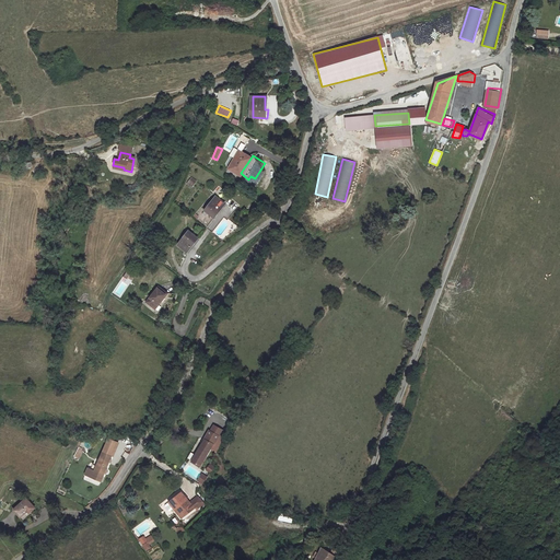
[(191,177),(186,184),(191,188),(197,181),(191,177)]
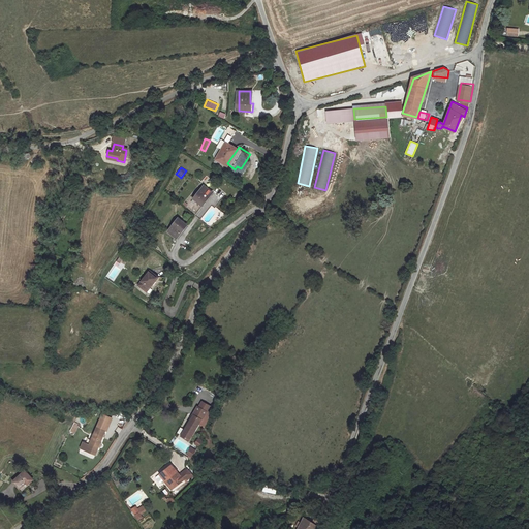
[(203,185),(193,199),(203,205),(212,191),(203,185)]
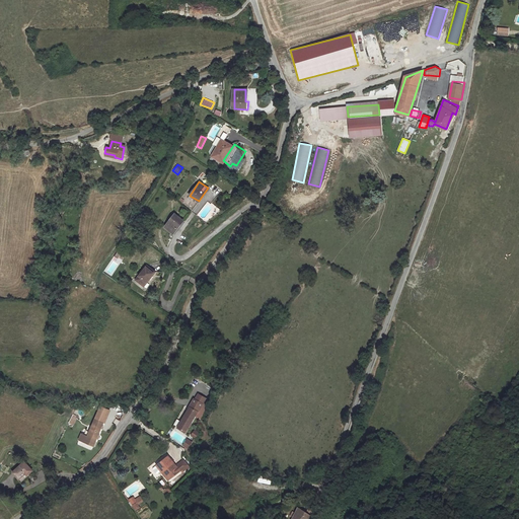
[(175,216),(173,220),(167,230),(176,235),(184,222),(175,216)]
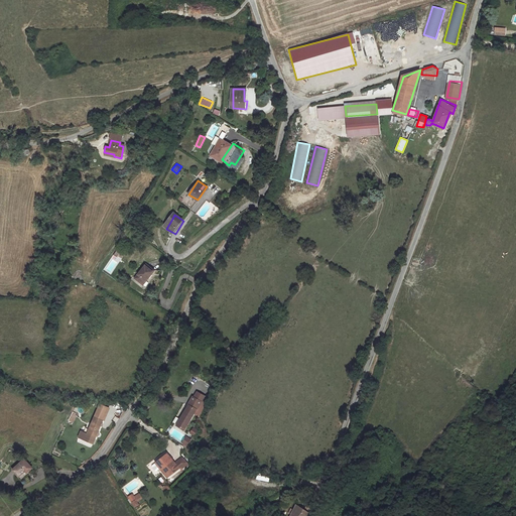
[(117,258),(114,255),(111,259),(117,264),(123,256),(120,254),(117,258)]
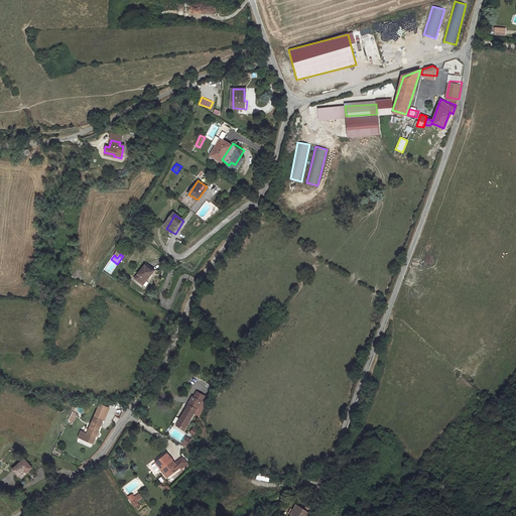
[(156,271),(147,264),(136,279),(146,284),(156,271)]
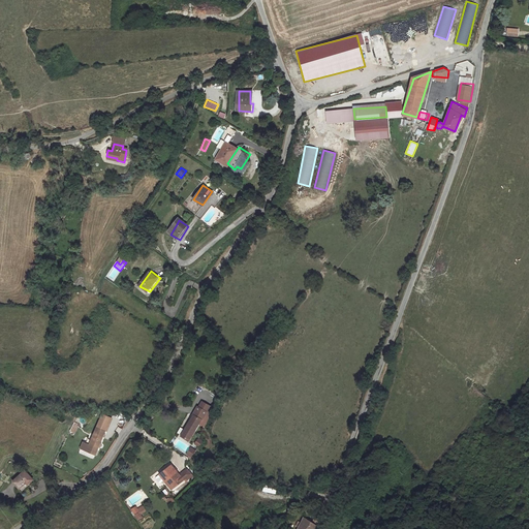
[(206,410),(205,409),(184,436),(193,442),(213,415),(217,418),(220,413),(210,405),(206,410)]
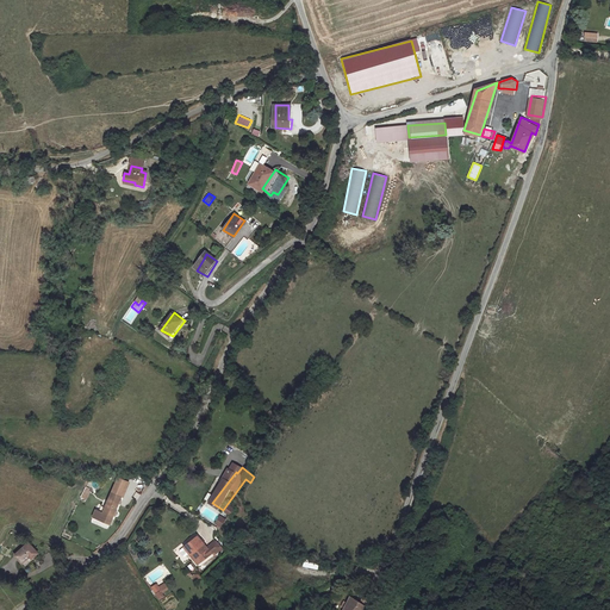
[(124,490),(126,481),(117,479),(105,483),(99,502),(107,505),(114,487),(124,490)]
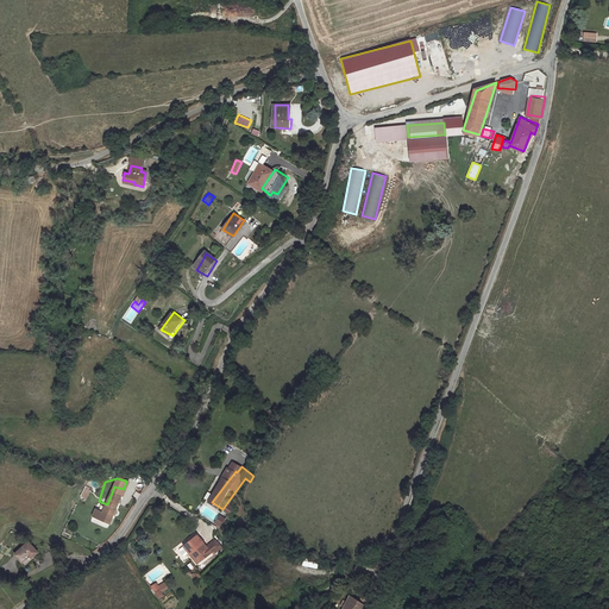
[(85,485),(80,496),(86,498),(90,488),(85,485)]
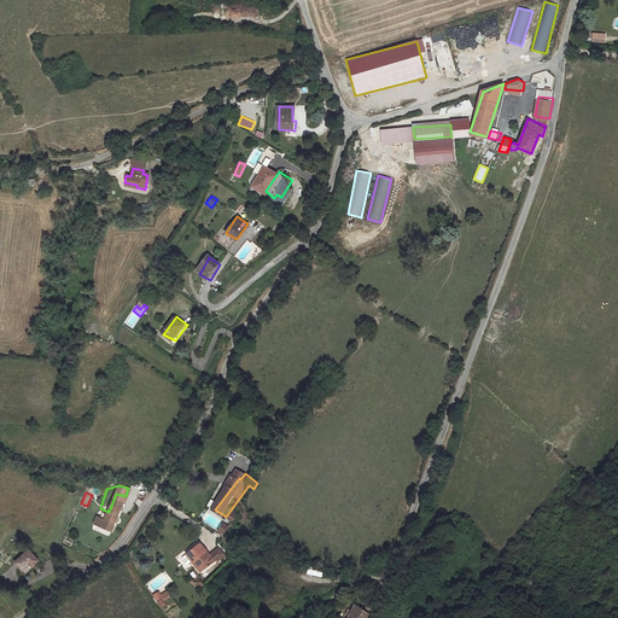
[(114,531),(126,496),(116,494),(109,512),(100,508),(94,525),(114,531)]
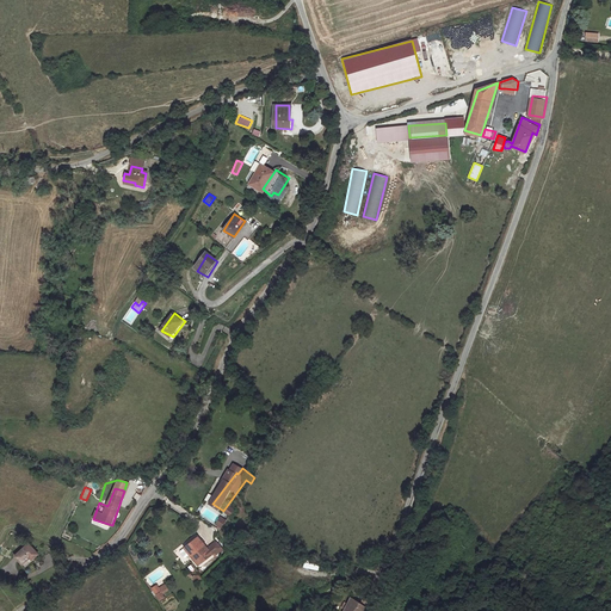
[(229,517),(234,510),(229,506),(223,512),(229,517)]
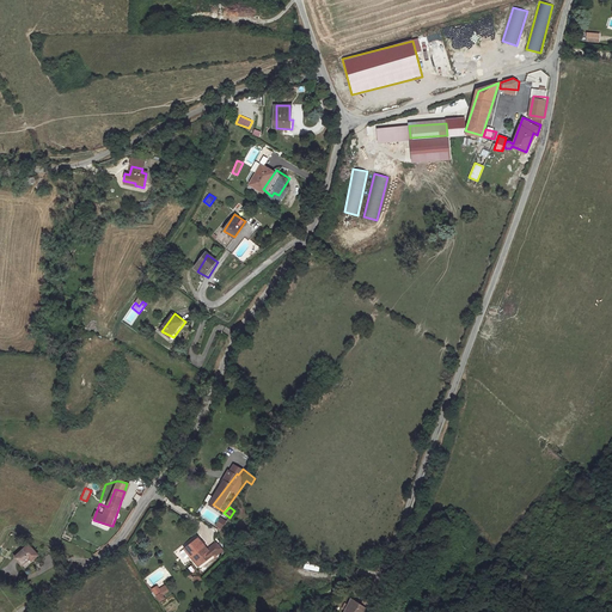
[(221,530),(227,521),(220,516),(214,526),(221,530)]
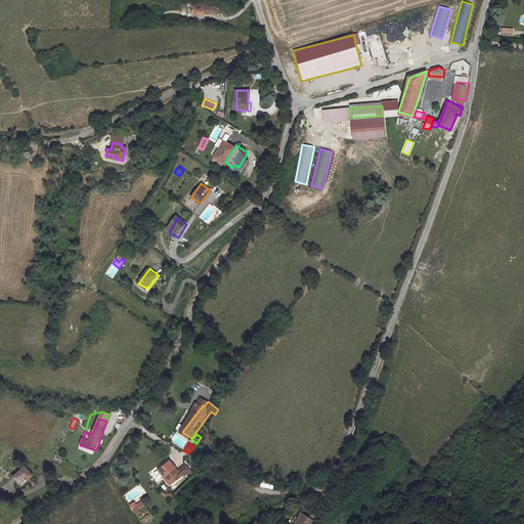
[(160,469),(172,482),(179,475),(171,465),(173,463),(169,460),(160,469)]
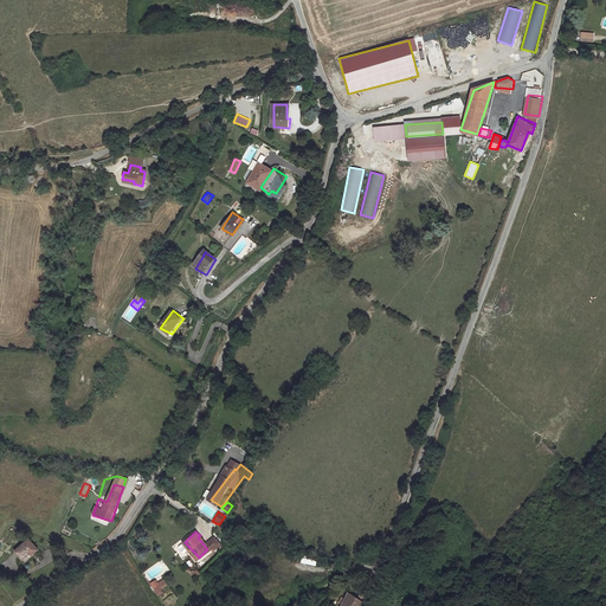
[(211,533),(204,539),(211,546),(217,540),(211,533)]
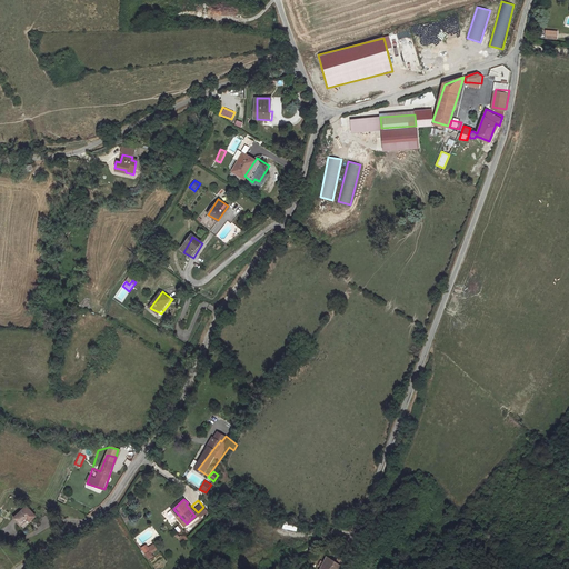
[(37,515),(27,505),(15,516),(21,523),(30,517),(31,519),(37,515)]
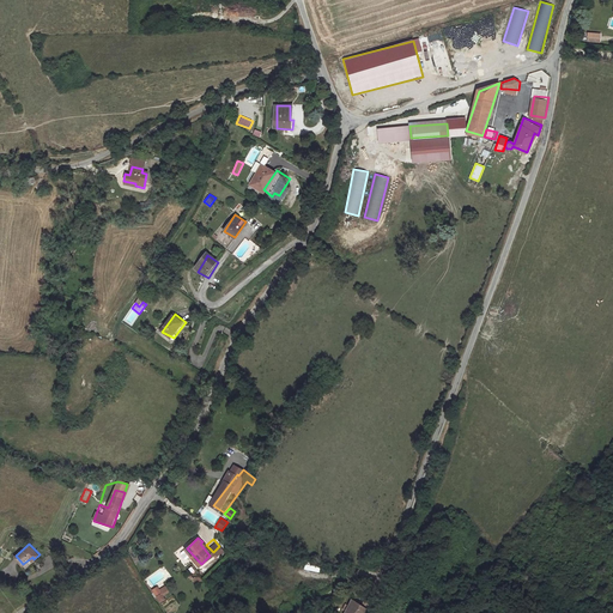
[(320,571),(320,563),(305,562),(304,570),(320,571)]
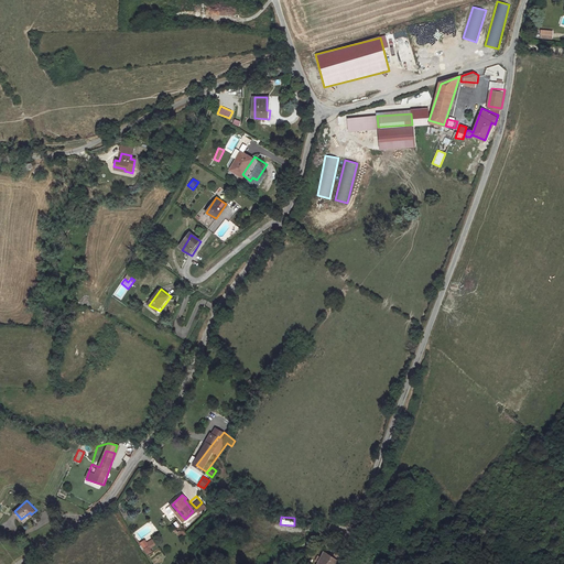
[(139,543),(147,555),(152,552),(150,549),(155,545),(151,539),(147,542),(144,539),(139,543)]
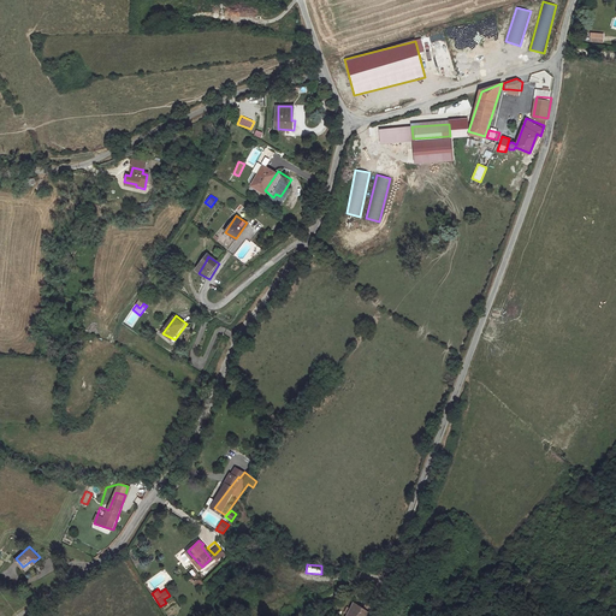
[(365,615),(368,610),(353,602),(345,615),(365,615)]
